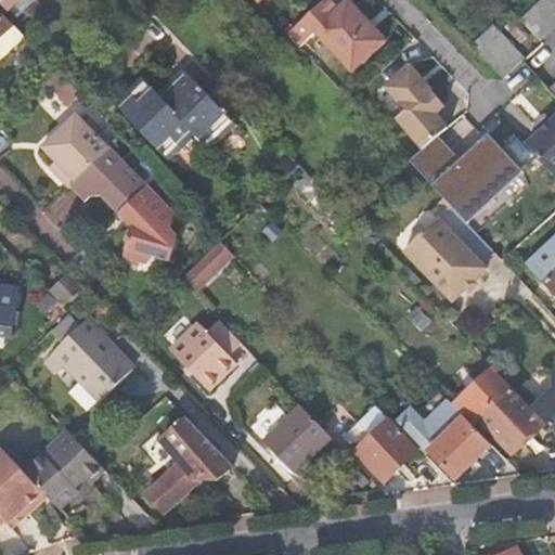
[(1,0),(11,10),(20,0),(1,0)]
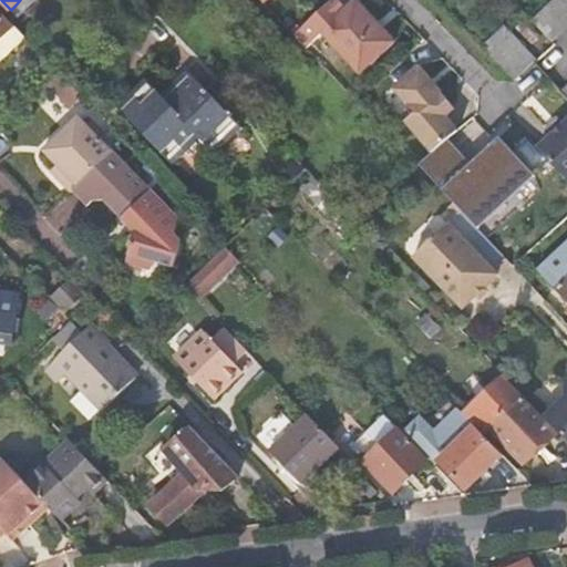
[(19,18),(37,0),(20,0),(11,10),(19,18)]
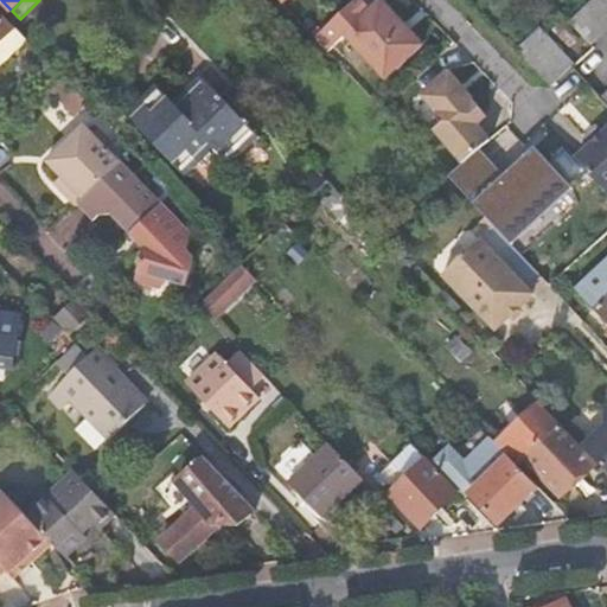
[(370,0),(353,0),(313,38),(326,52),(343,36),(384,78),(422,44),(381,1),(375,5),(370,0)]
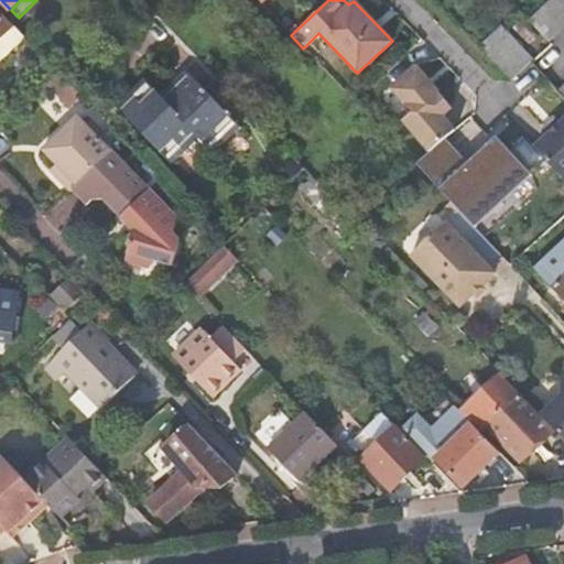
[(563,0),(546,0),(524,21),(548,43),(563,28),(563,0)]
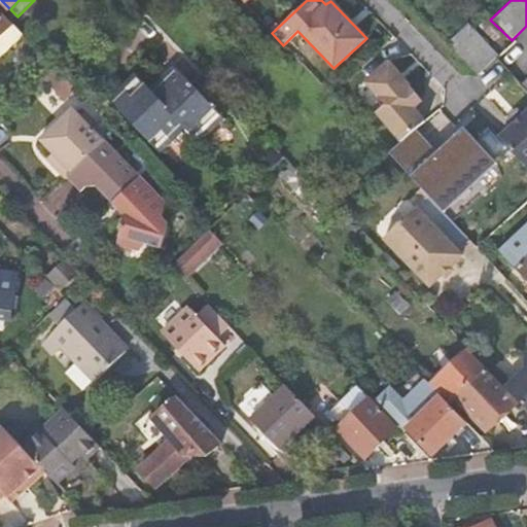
[(0,37),(12,26),(0,12),(0,37)]
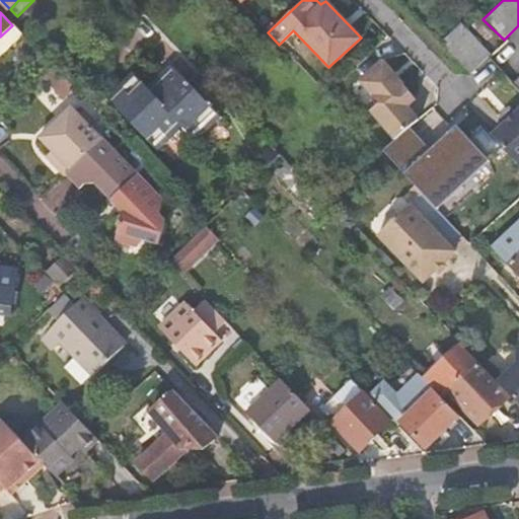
[(473,69),(492,51),(463,22),(445,40),(473,69)]
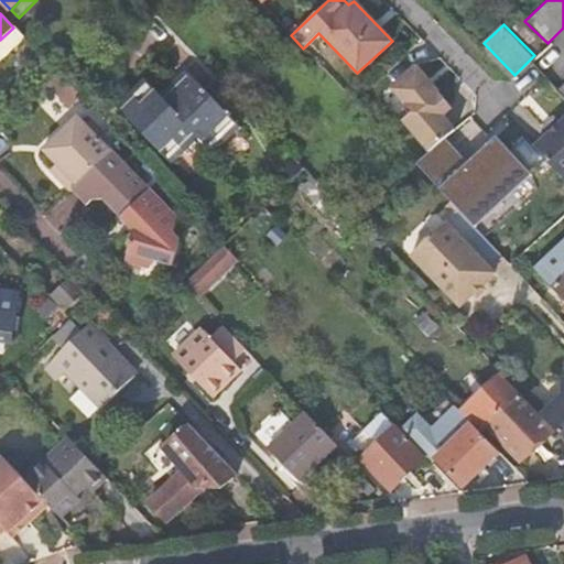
[(403,120),(430,152),(455,130),(443,116),(446,112),(447,101),(416,65),(391,87),(412,112),(403,120)]
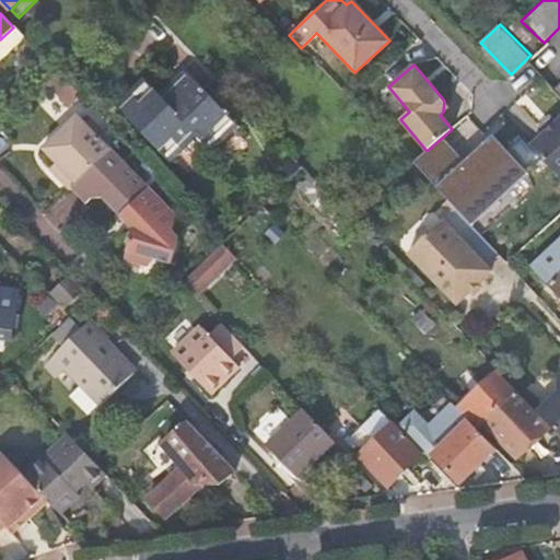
[(184,68),(159,92),(165,97),(189,74),(184,68)]
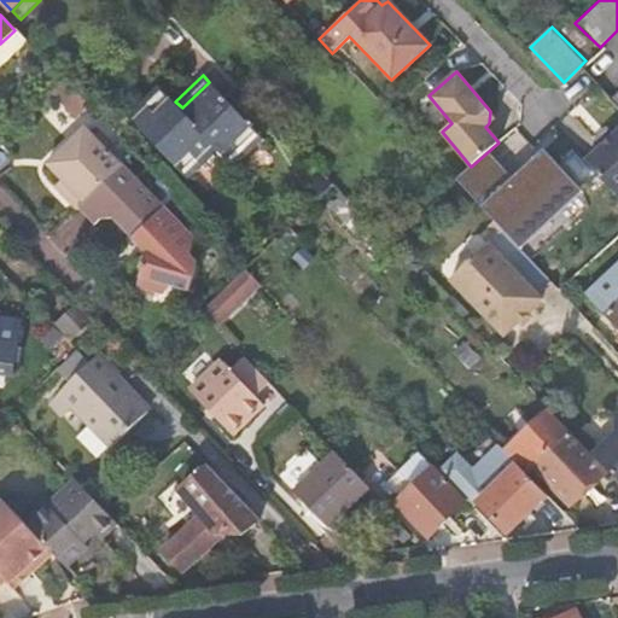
[(65,80),(53,92),(77,117),(89,105),(88,103),(65,80)]
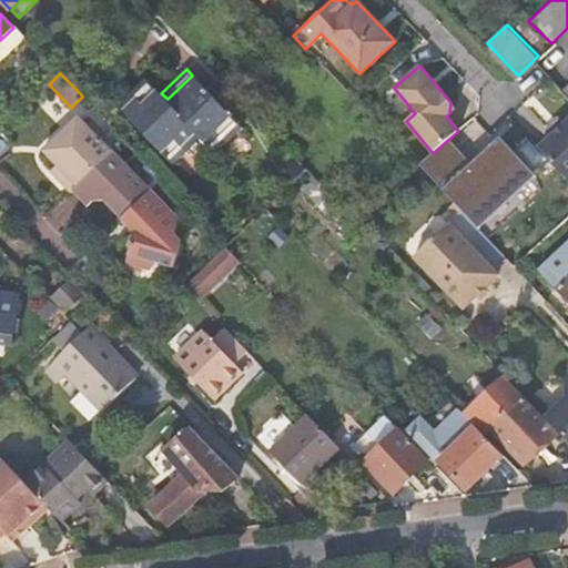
[(220,159),(247,133),(192,75),(168,99),(161,93),(151,84),(150,85),(205,143),(211,149),(220,159)]
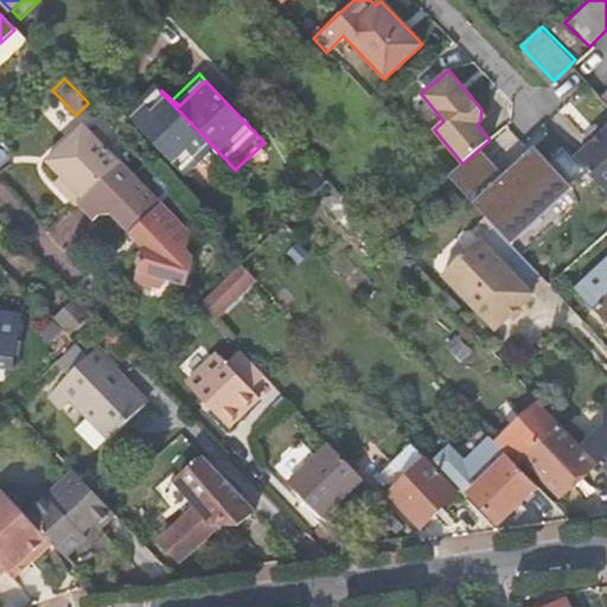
[(160,91),(153,84),(125,113),(131,120),(160,91)]
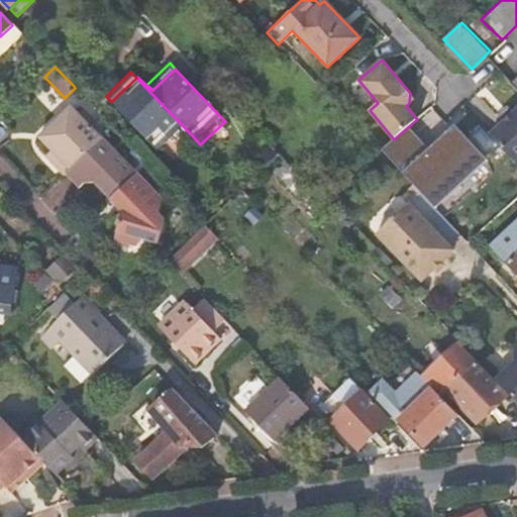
[(111,102),(162,154),(187,130),(136,78),(111,102)]
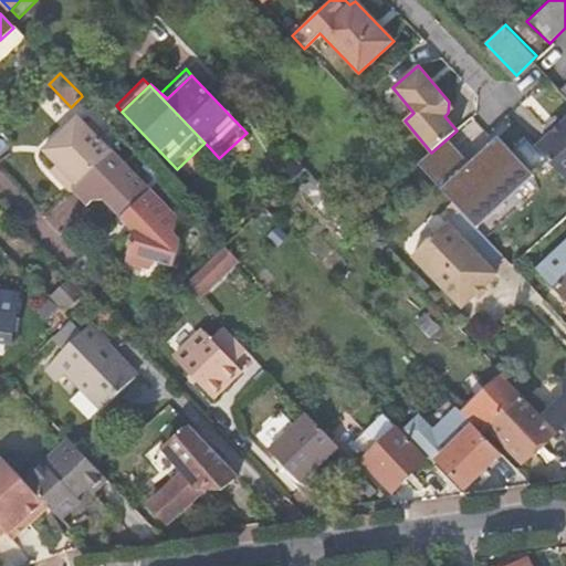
[(51,169),(71,189),(73,188),(79,181),(111,150),(77,115),(43,148),(56,164),(51,169)]
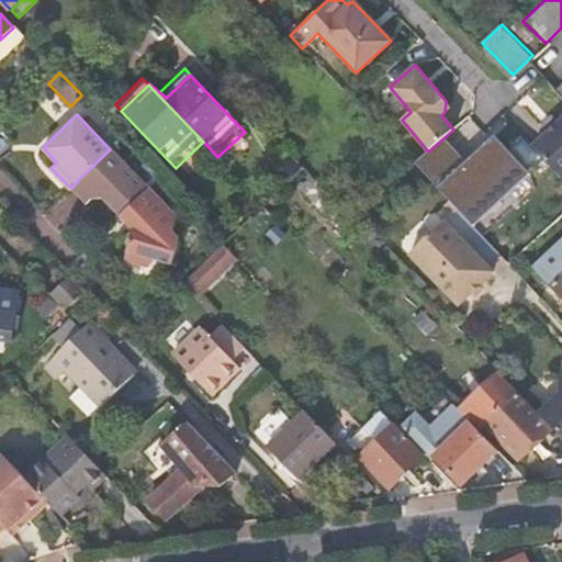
[(561,117),(532,146),(561,179),(561,117)]
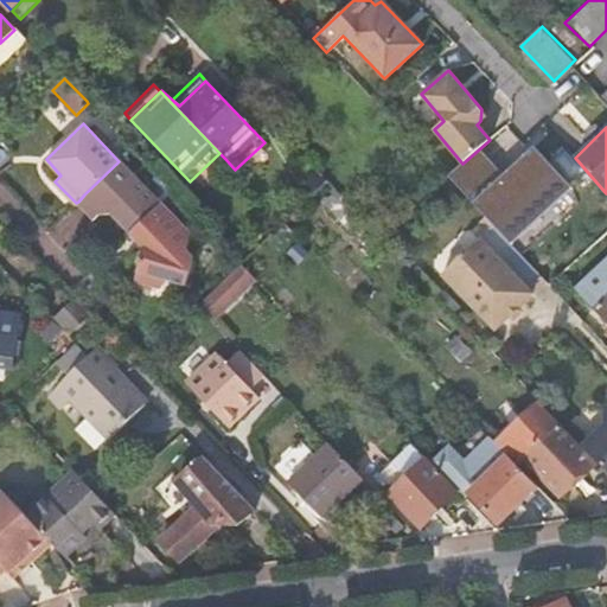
[(242,177),(270,148),(264,142),(235,170),(242,177)]
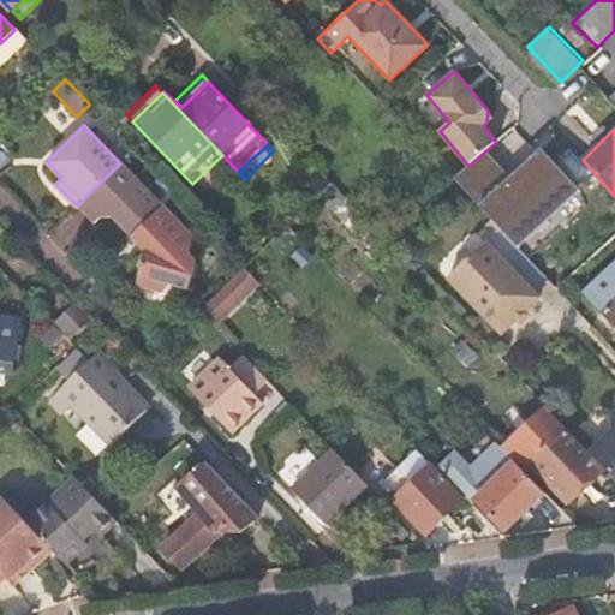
[(198,190),(228,161),(222,155),(192,184),(198,190)]
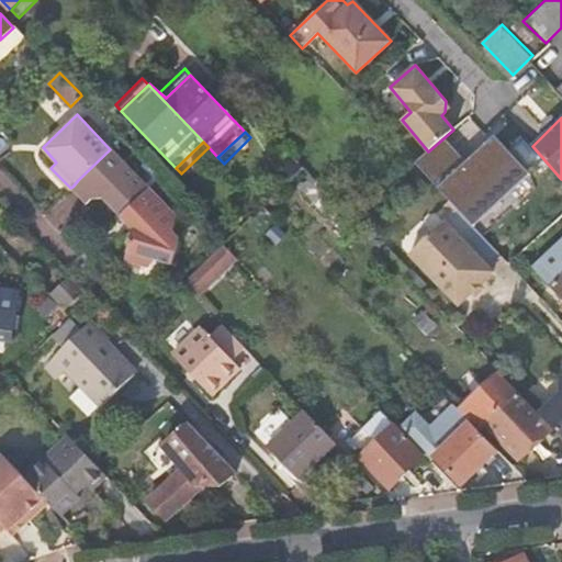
[(104,197),(121,215),(124,213),(148,190),(110,149),(78,180),(94,197),(104,197)]
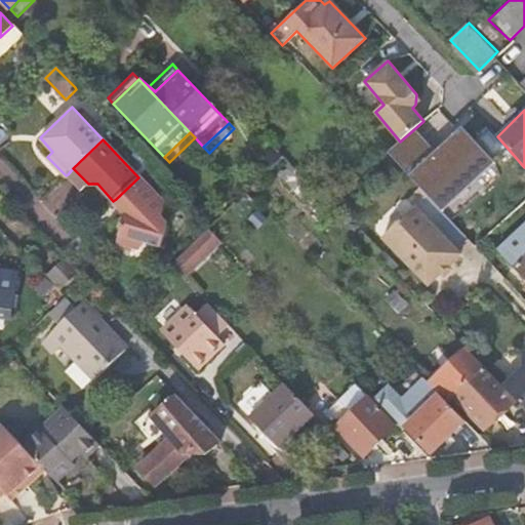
[(318,215),(328,204),(283,157),(273,166),(272,167),(318,215)]
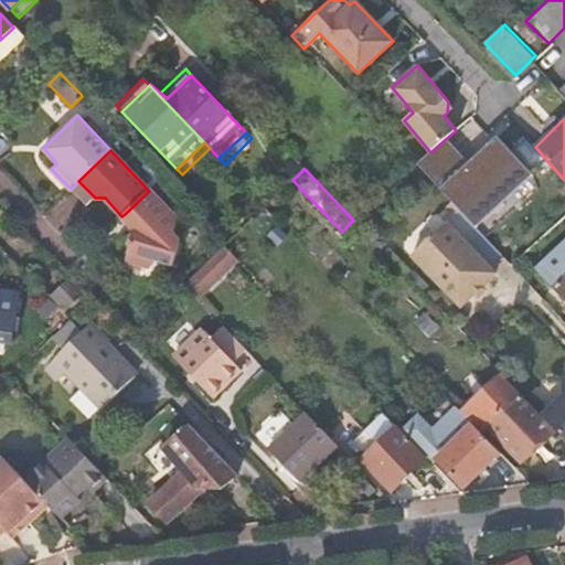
[(476,172),(464,185),(478,202),(491,190),(476,172)]
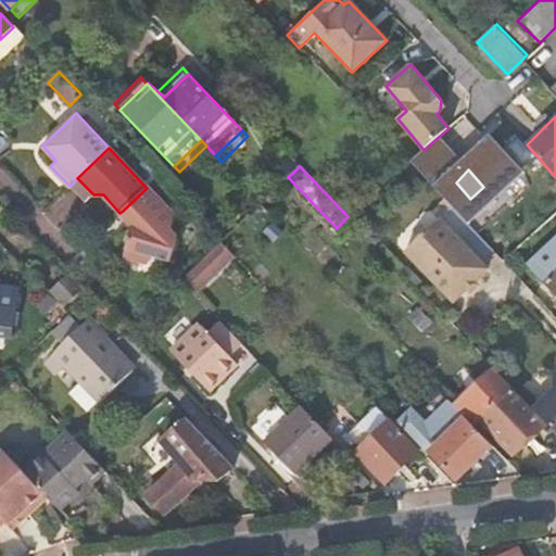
[(77,178),(72,185),(86,201),(93,194),(77,178)]
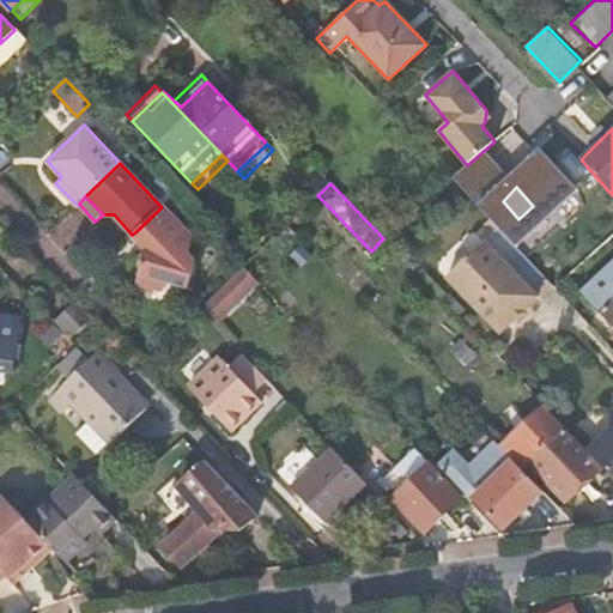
[(135,232),(132,235),(145,248),(133,287),(159,296),(169,287),(186,292),(193,268),(186,262),(193,240),(162,207),(135,232)]
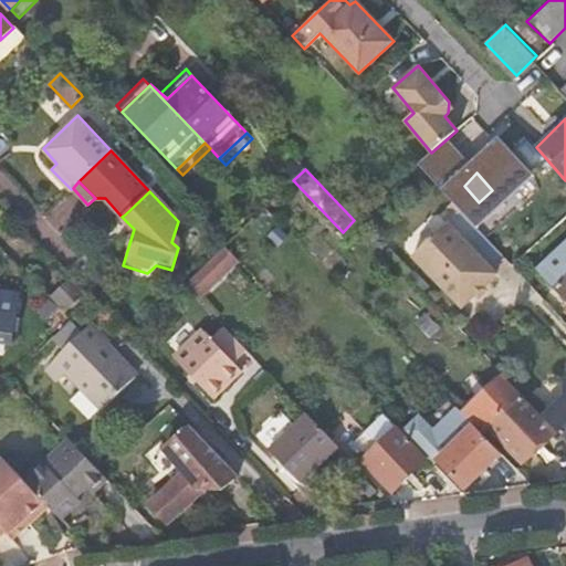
[(278,219),(265,207),(253,219),(265,231),(278,219)]
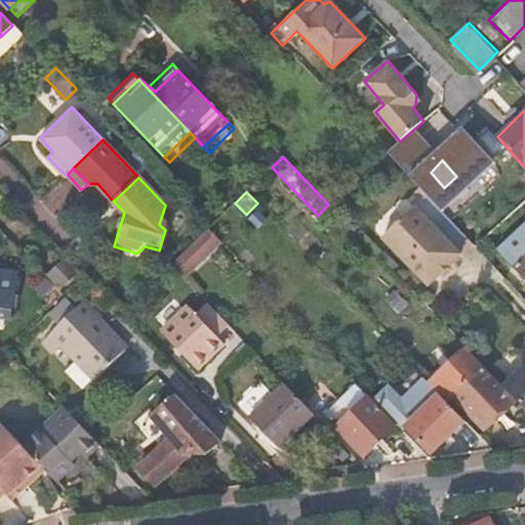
[(468,240),(427,195),(414,206),(381,237),(427,285),(460,254),(456,250),(468,240)]
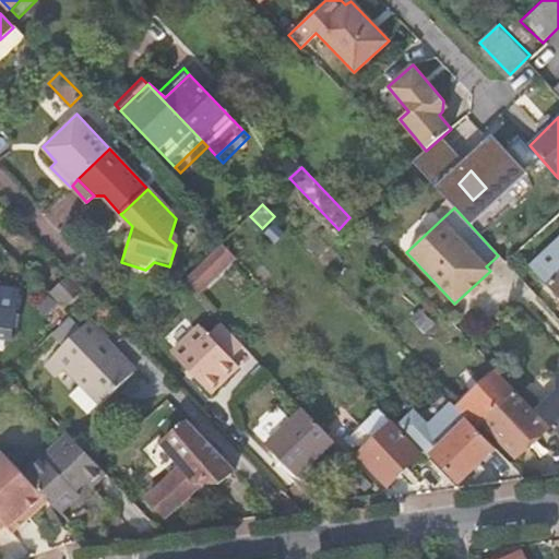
[(558,241),(532,268),(558,296),(558,302),(558,305),(558,241)]
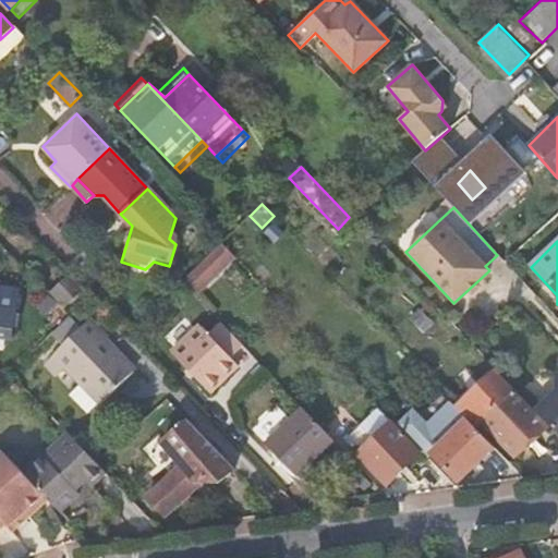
[(222,243),(182,281),(196,296),(237,257),(222,243)]
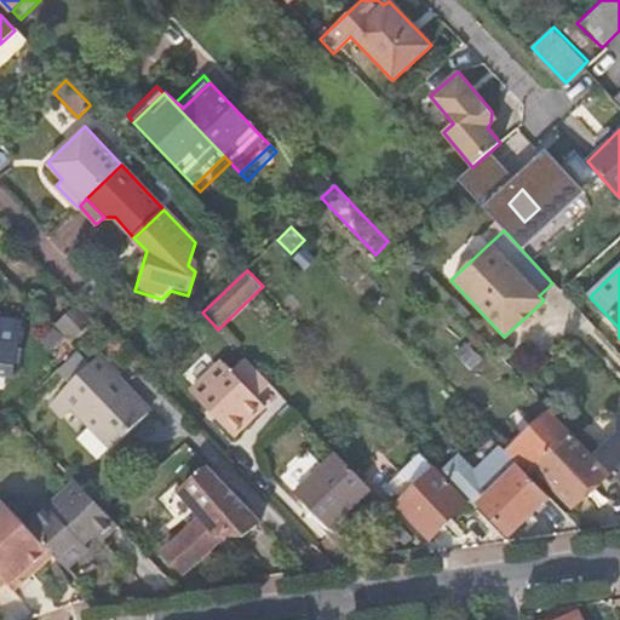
[(79,305),(58,325),(73,340),(93,321),(79,305)]
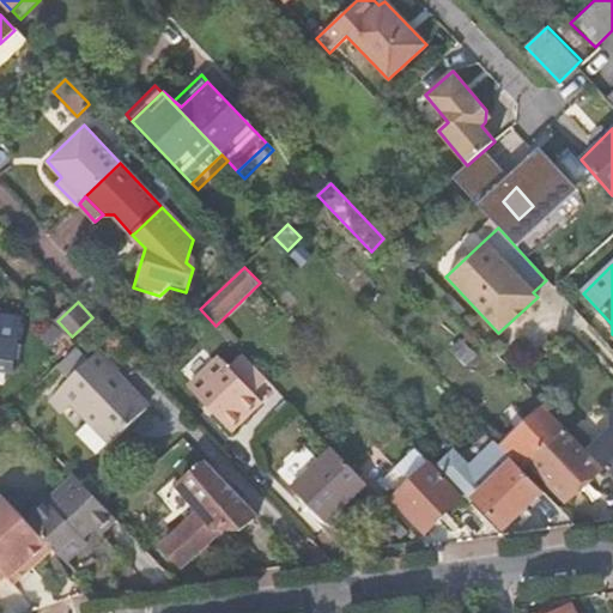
[(0,368),(12,369),(18,321),(0,317),(0,368)]
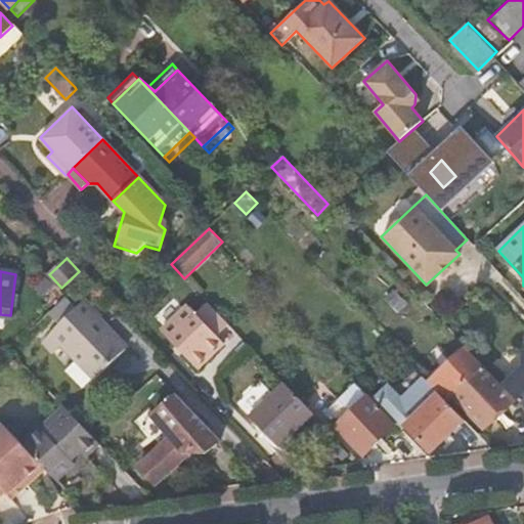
[(82,301),(50,331),(60,342),(94,378),(124,349),(104,328),(101,331),(93,323),(96,320),(98,318),(82,301)]
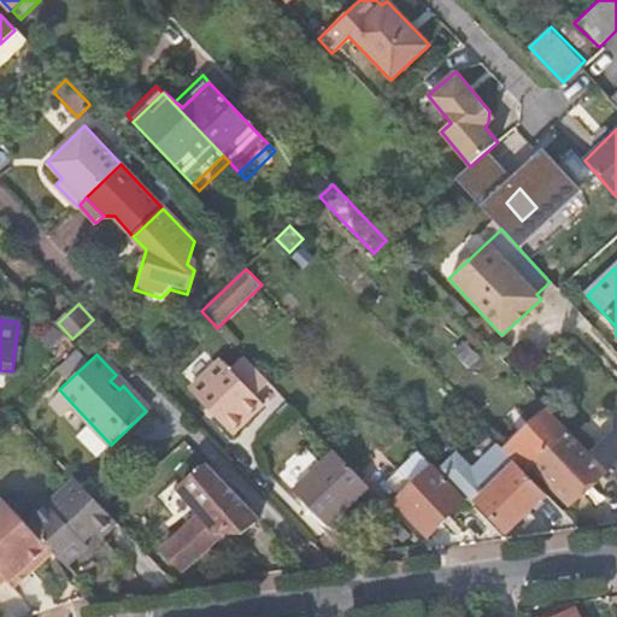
[(256,395),(269,382),(245,357),(231,369),(222,359),(191,389),(233,434),(264,404),(256,395)]
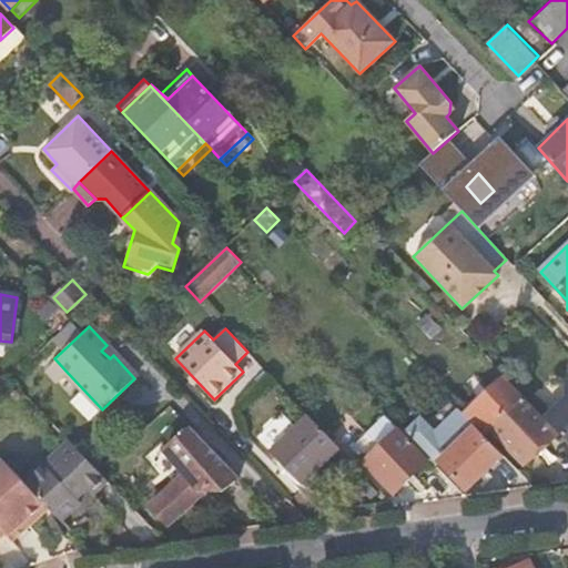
[(66,371),(54,358),(43,369),(54,382),(66,371)]
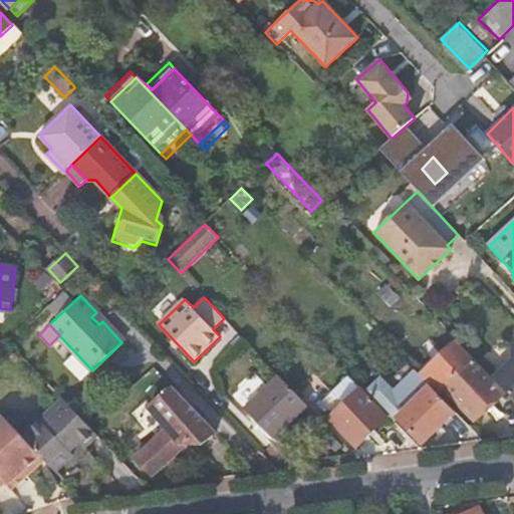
[(485,370),(513,401),(513,328),(505,337),(504,351),(485,370)]
